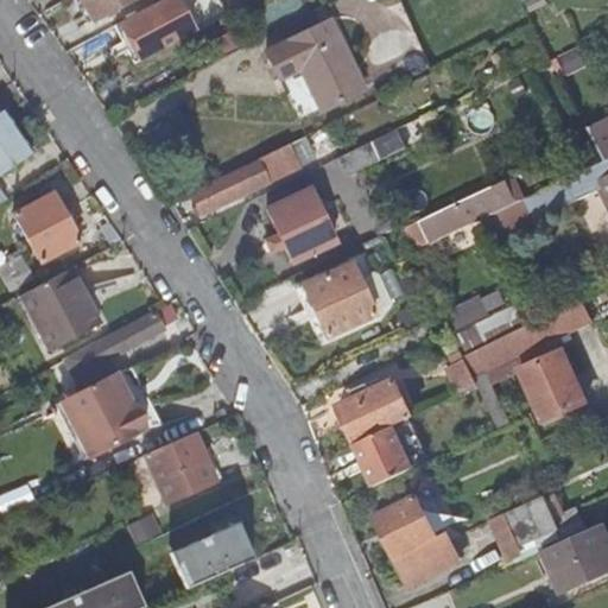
[(134,0),(78,0),(92,23),(134,0)]
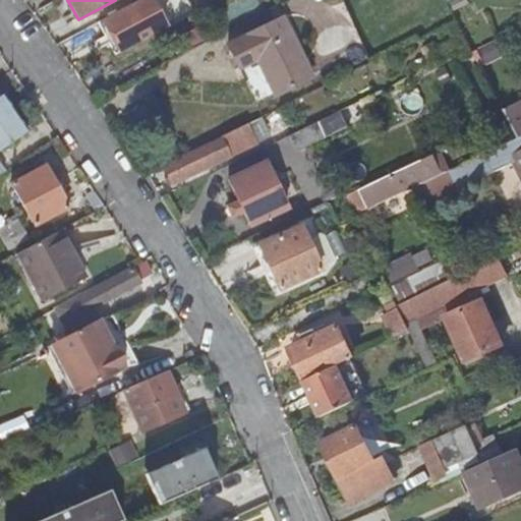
[(151,0),(139,0),(103,19),(121,52),(167,29),(151,0)]
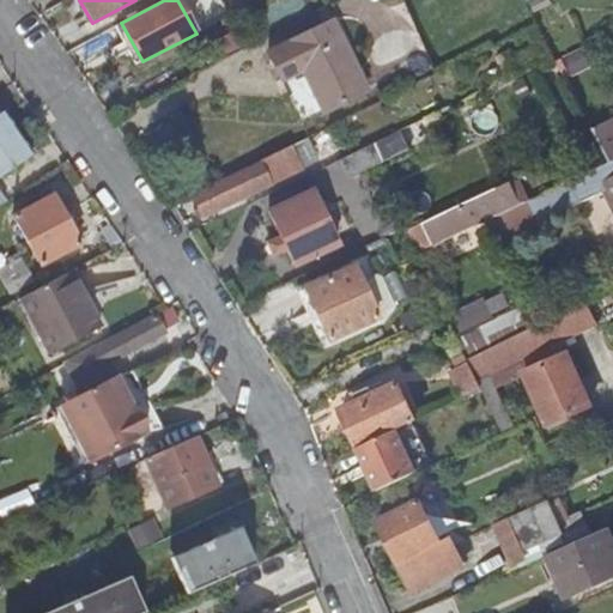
[(223,25),(273,0),(212,0),(211,1),(223,25)]
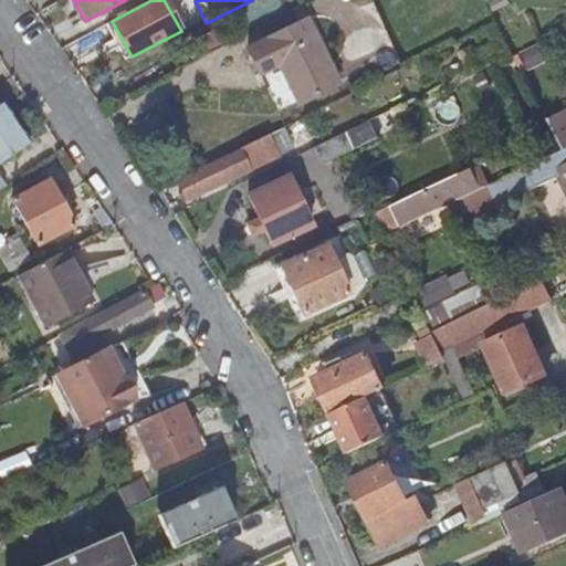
[(248,49),(272,97),(290,88),(331,69),(306,19),(248,49)]
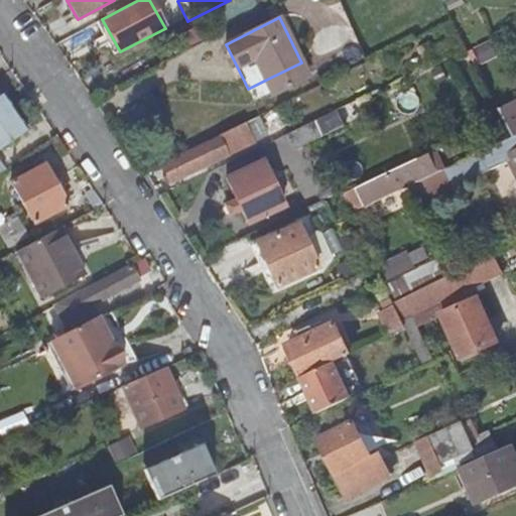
[(264,81),(248,89),(255,103),(272,95),(308,77),(301,62),(264,81)]
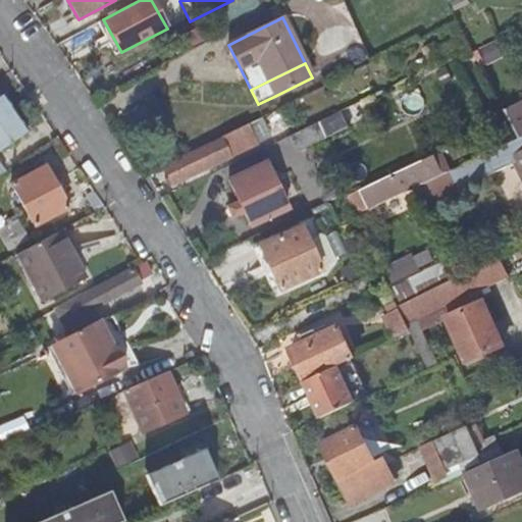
[(2,95),(0,96),(0,174),(6,170),(0,159),(0,151),(28,134),(2,95)]
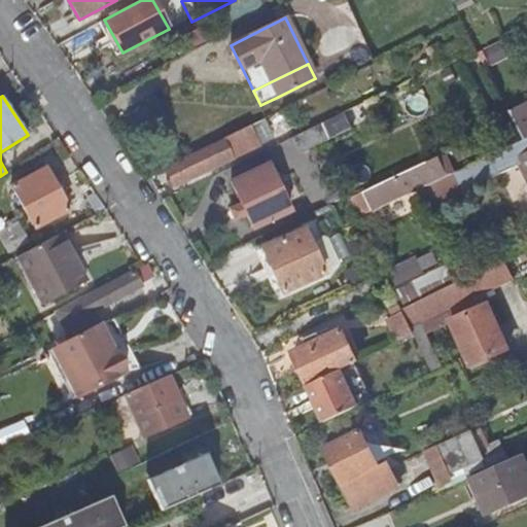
[(514,121),(524,139),(526,137),(526,101),(510,110),(514,121)]
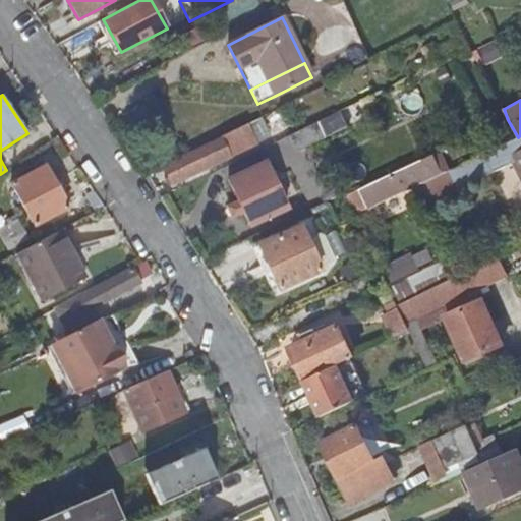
[(339,113),(293,134),(300,150),(346,127),(339,113)]
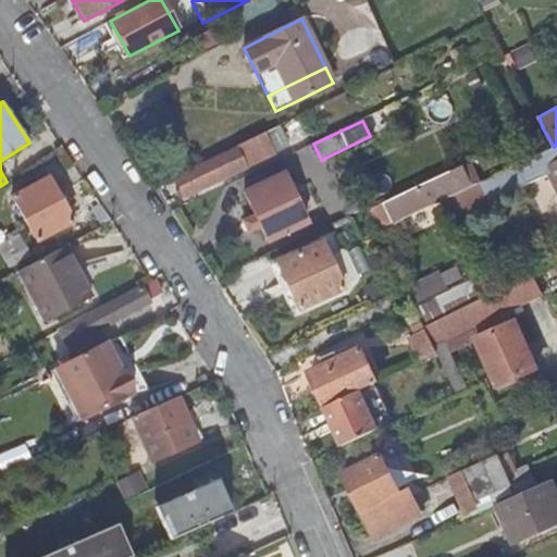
[(263,133),(173,176),(184,197),(273,153),(263,133)]
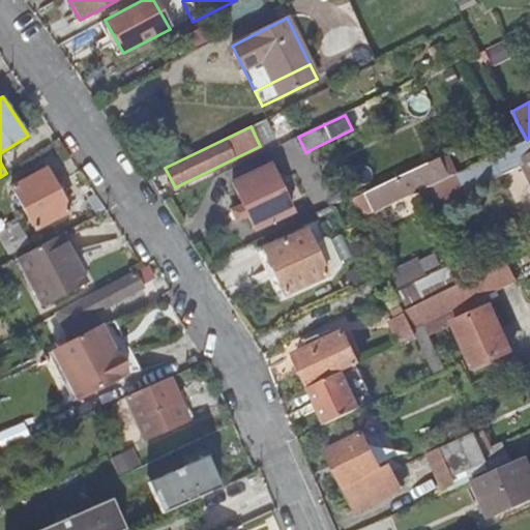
[(528,142),(419,193),(434,223),(472,205),(467,195),(490,183),(523,168),(528,178),(529,176),(529,138),(527,140),(528,142)]
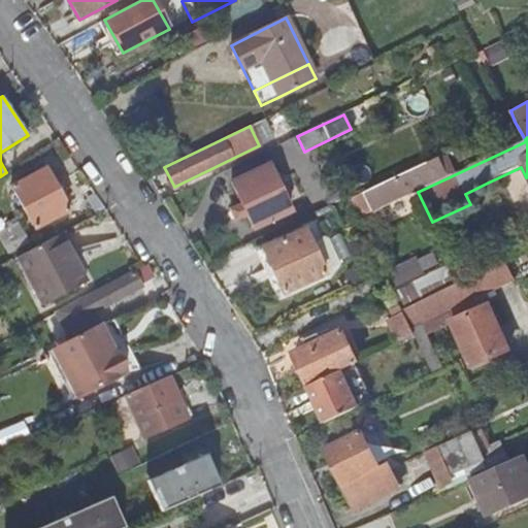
[(427,163),(351,199),(360,217),(406,195),(405,191),(434,177),(427,163)]
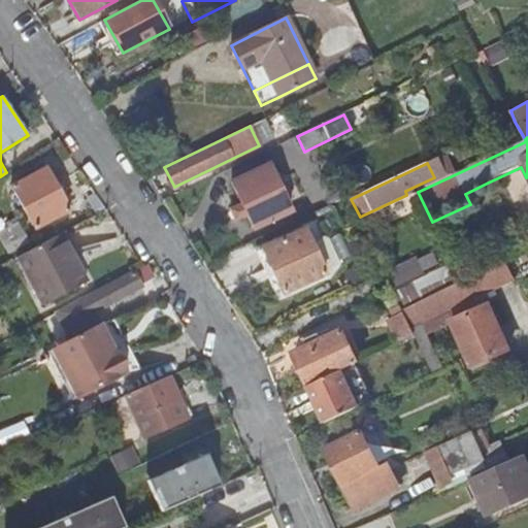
[(290,211),(268,165),(252,172),(256,180),(234,191),(253,229),(290,211)]
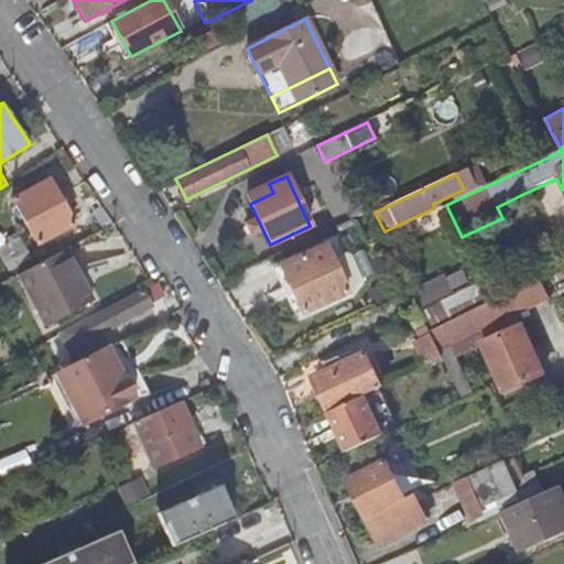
[(13,199),(38,243),(74,224),(49,179),(13,199)]
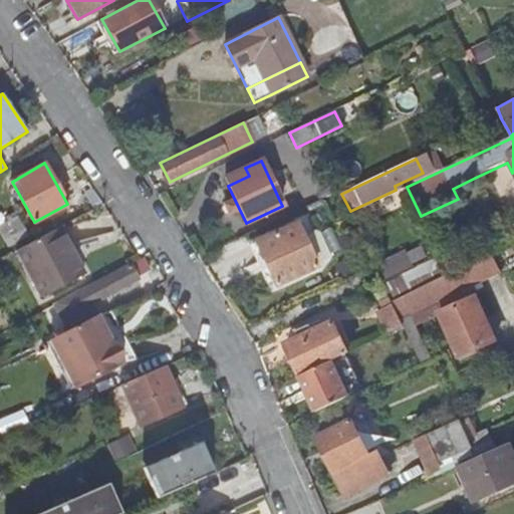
[(513,176),(512,173),(507,163),(475,178),(480,188),(497,224),(513,216),(513,176)]
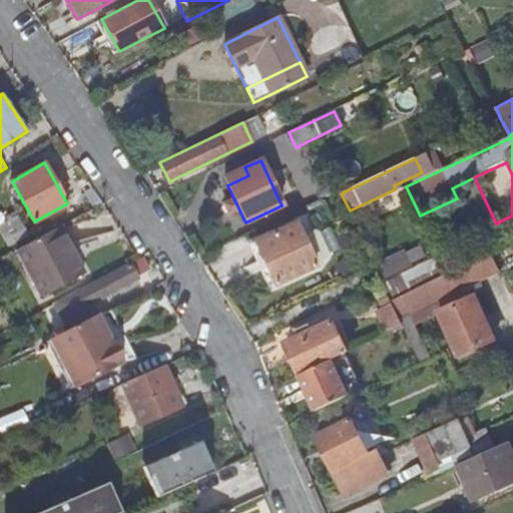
[(261,253),(302,234),(296,222),(254,241),(261,253)]
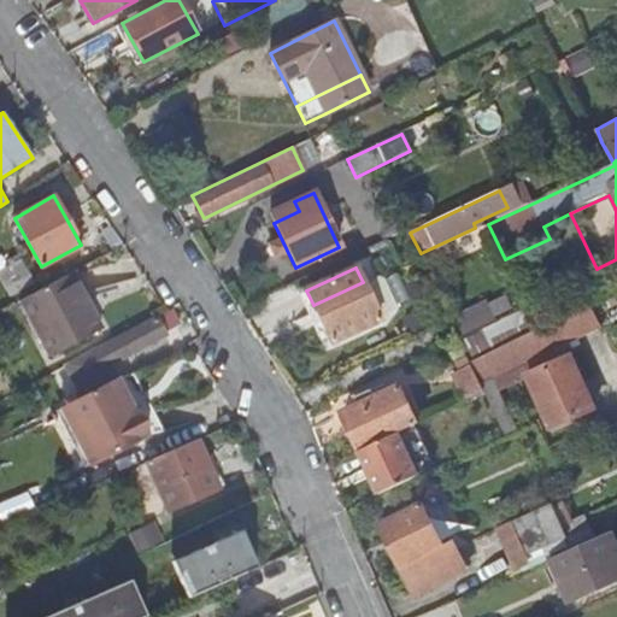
[(69,275),(18,301),(48,356),(98,329),(69,275)]
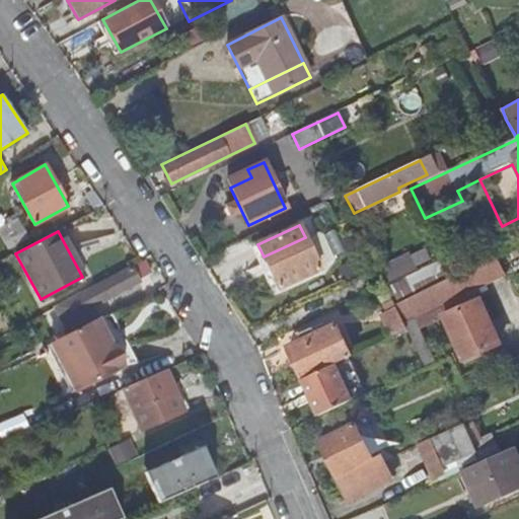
[(319,270),(305,237),(264,256),(279,288),(319,270)]
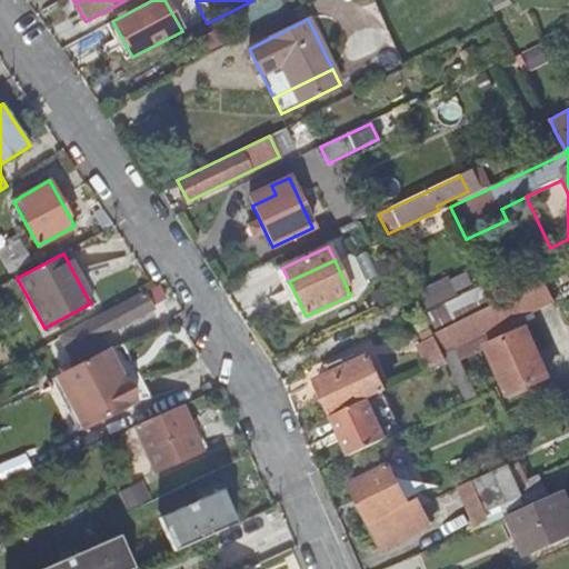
[(437,321),(487,298),(472,267),(422,289),(437,321)]
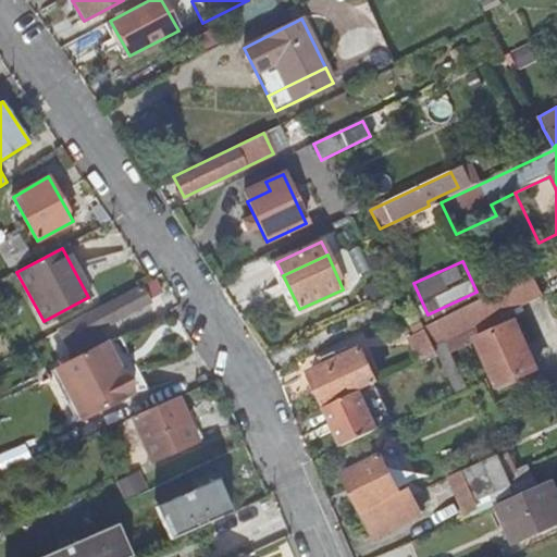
[(543,297),(533,277),(424,331),(434,349),(437,356),(458,395),(468,390),(445,344),(473,331),(482,349),(502,388),(537,370),(516,325),(514,325),(508,314),(543,297)]
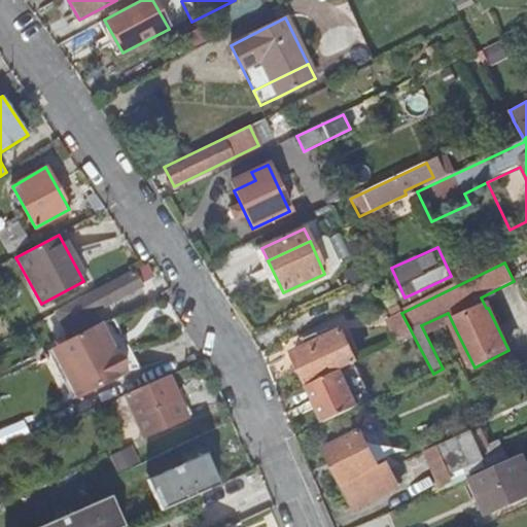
[(132,272),(54,313),(68,341),(49,350),(74,397),(121,372),(123,367),(123,362),(121,358),(118,354),(114,351),(111,350),(107,350),(103,343),(106,341),(97,324),(91,312),(140,286),(132,272)]
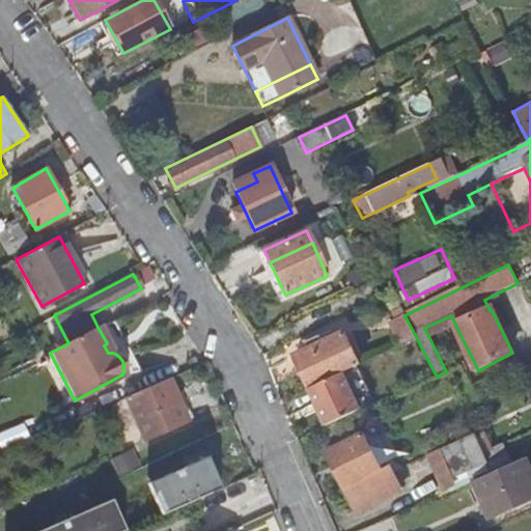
[(295,357),(309,389),(341,373),(359,365),(343,333),(295,357)]
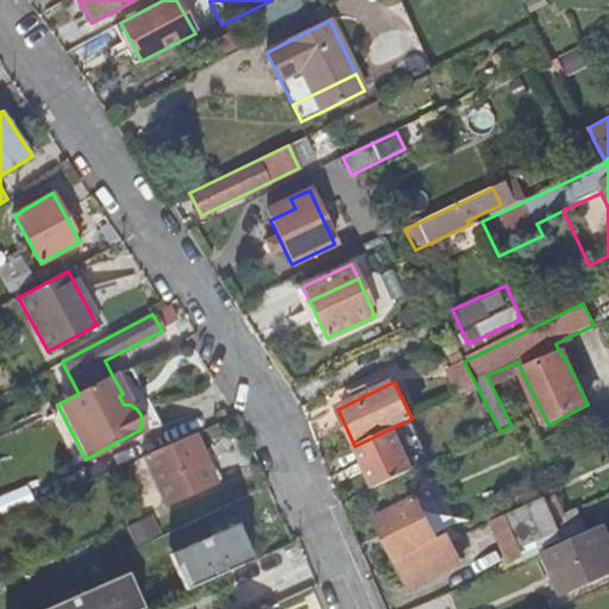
[(410,471),(391,428),(355,446),(375,488),(410,471)]
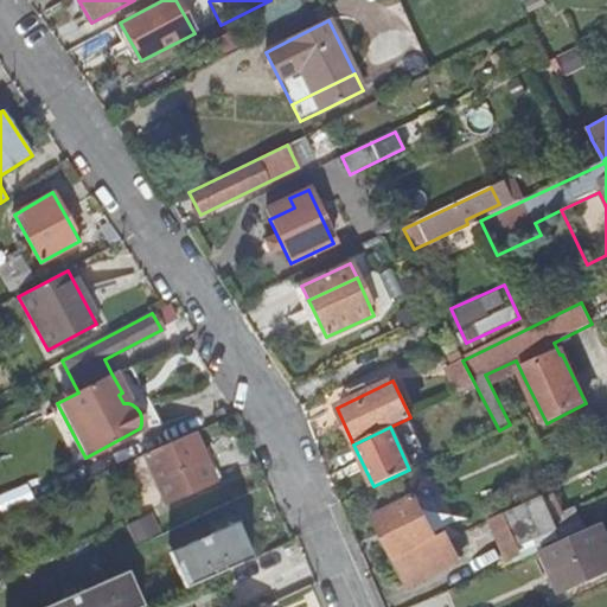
[(206,459),(193,432),(168,443),(144,454),(166,503),(216,480),(215,479),(221,475),(211,457),(206,459)]
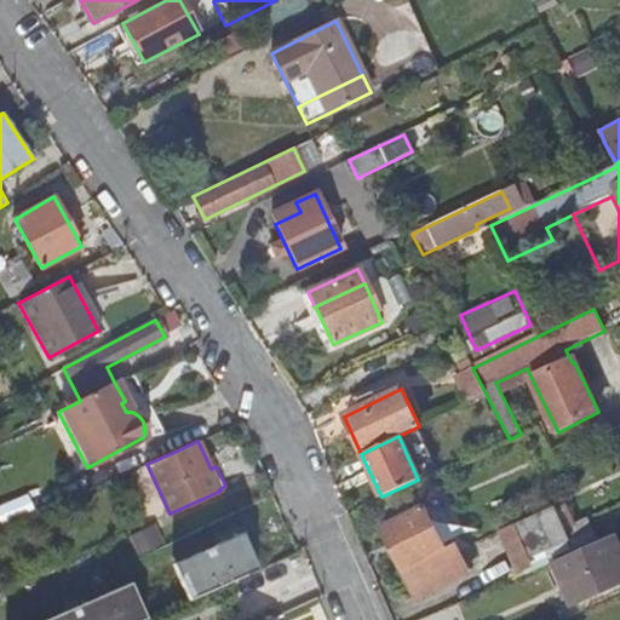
[(383,528),(420,603),(471,579),(455,545),(446,549),(424,507),(383,528)]
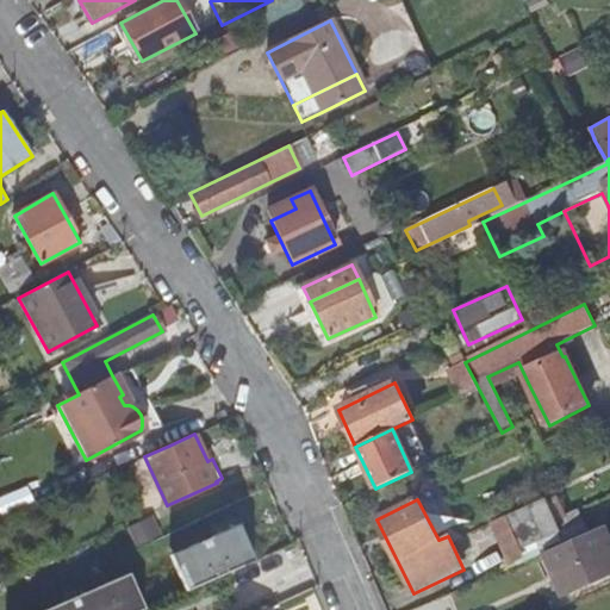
[(523,552),(585,524),(579,512),(556,523),(547,502),(509,520),(523,552)]
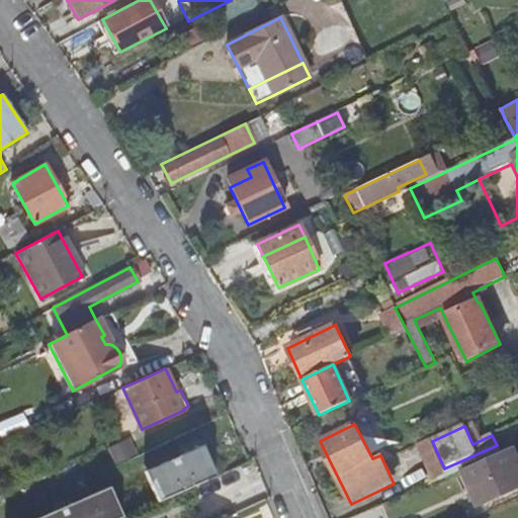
[(130,438),(107,449),(116,469),(139,458),(130,438)]
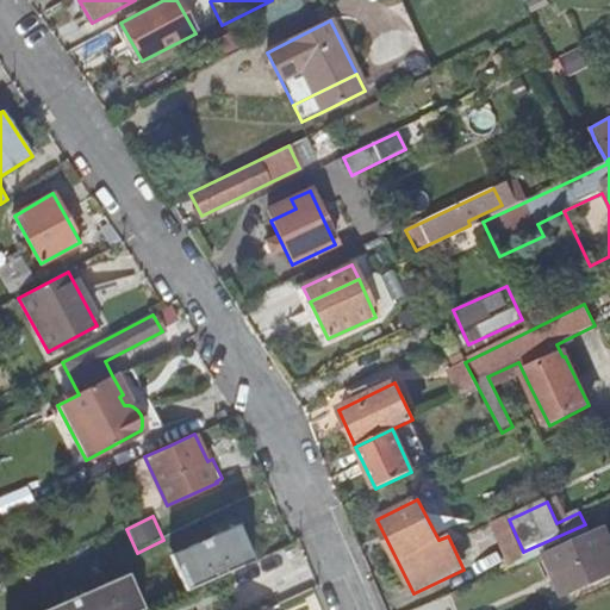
[(609,536),(607,530),(548,555),(556,573),(562,571),(566,579),(572,593),(609,576),(609,536)]
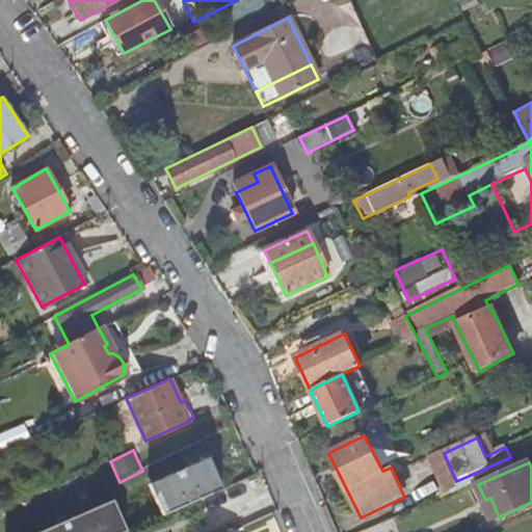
[(220,490),(209,467),(152,491),(161,516),(220,490)]
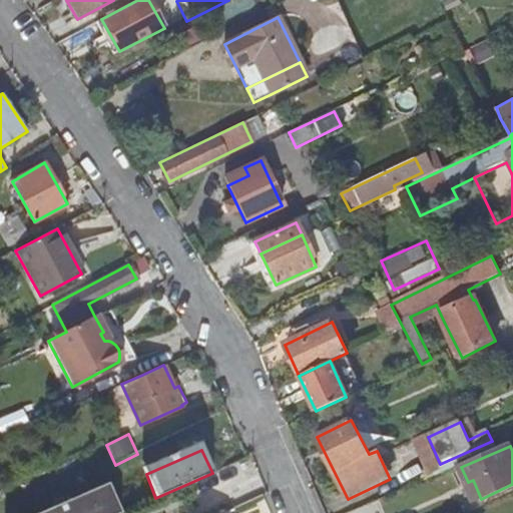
[(471,489),(476,487),(473,480),(468,482),(471,489)]
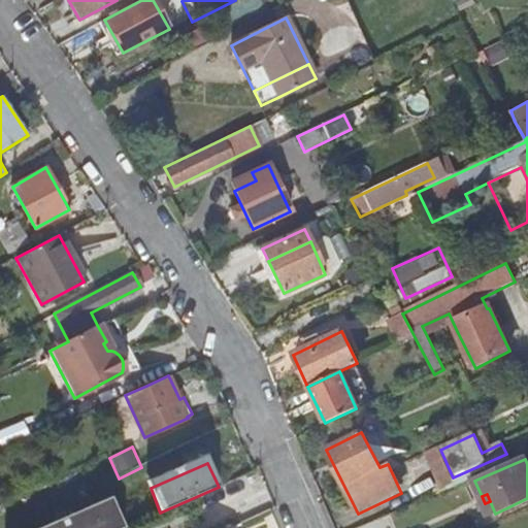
[(121,527),(124,527),(111,500),(48,527),(121,527)]
